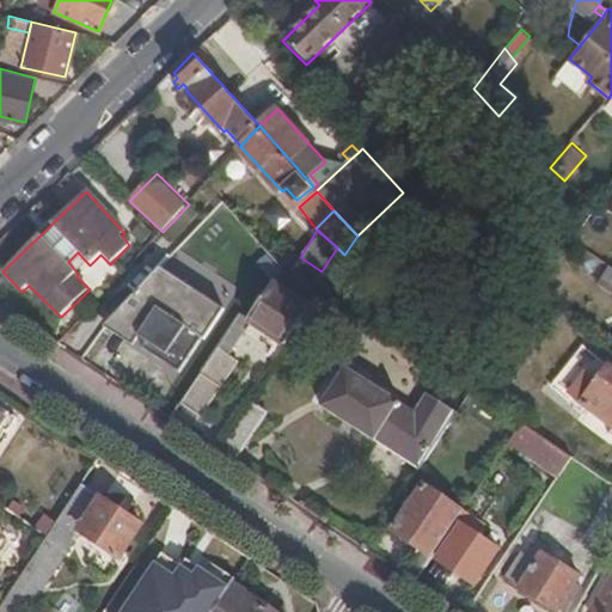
[(330,277),(344,255),(337,248),(322,271),(330,277)]
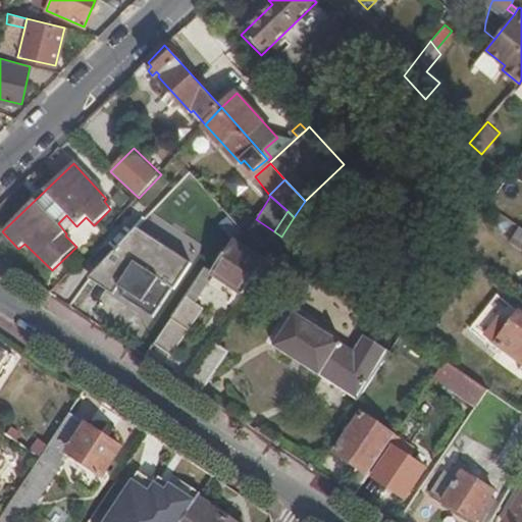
[(248,230),(271,251),(281,237),(274,231),(256,219),(248,230)]
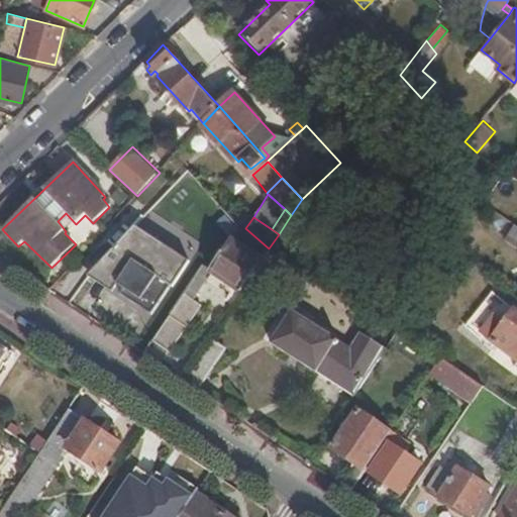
[(188,262),(136,226),(89,275),(114,291),(118,285),(124,289),(121,294),(153,314),(188,262)]
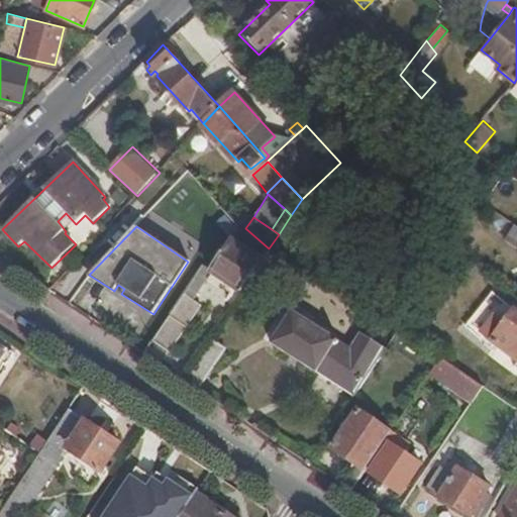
[(230,239),(211,270),(241,290),(262,260),(235,243),(230,239)]
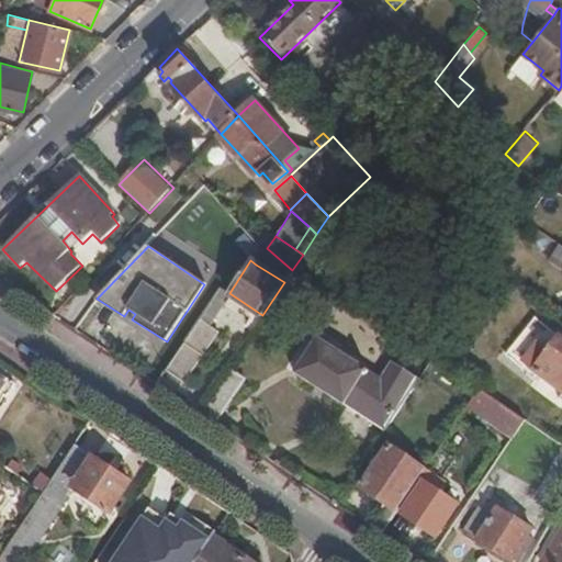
[(220,288),(167,369),(184,382),(218,330),(210,325),(229,293),(220,288)]
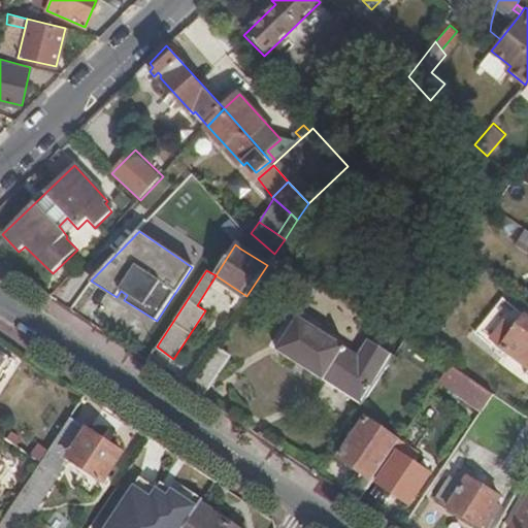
[(263,275),(259,281),(263,285),(267,278),(263,275)]
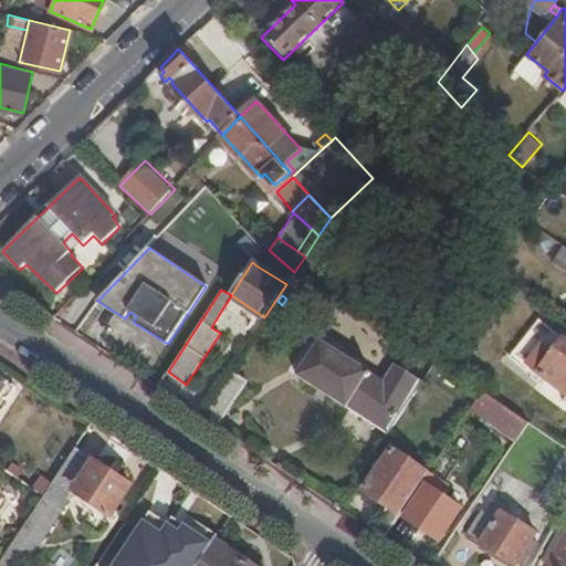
[(565,392),(565,341),(540,322),(514,355),(565,392)]
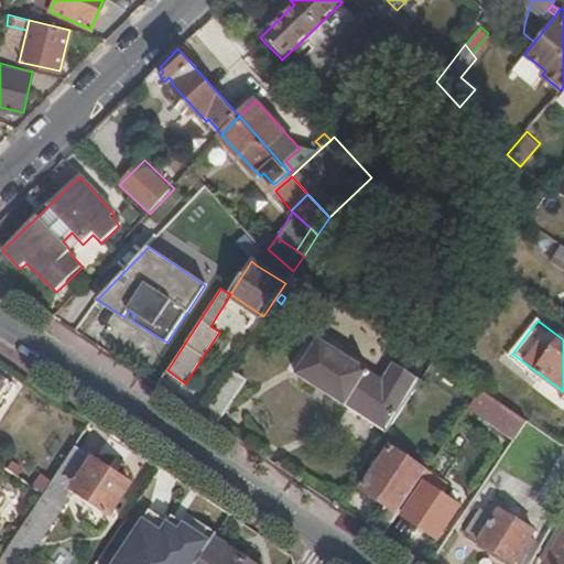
[(296,373),(387,431),(420,380),(393,364),(383,379),(318,338),(296,373)]
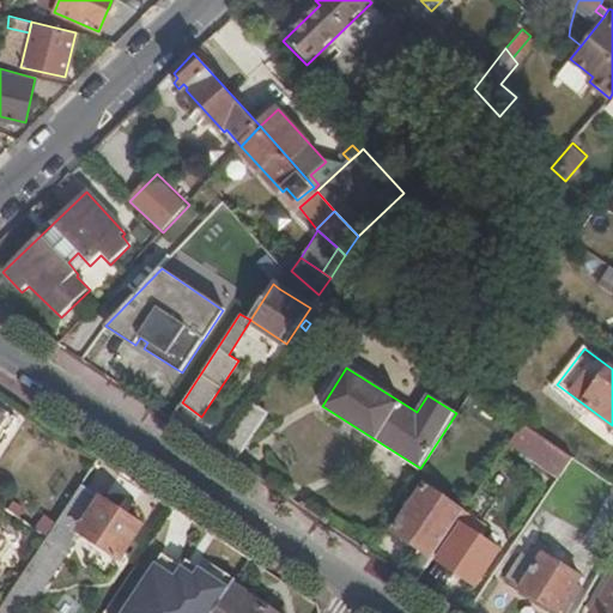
[(461,412),(473,420),(484,404),(472,396),(461,412)]
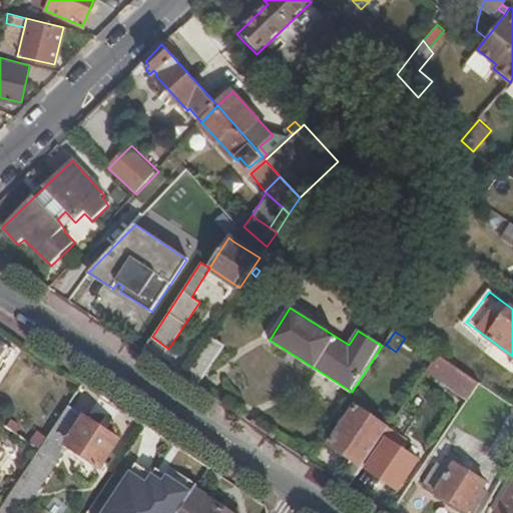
[(207,336),(181,376),(197,387),(224,347),(207,336)]
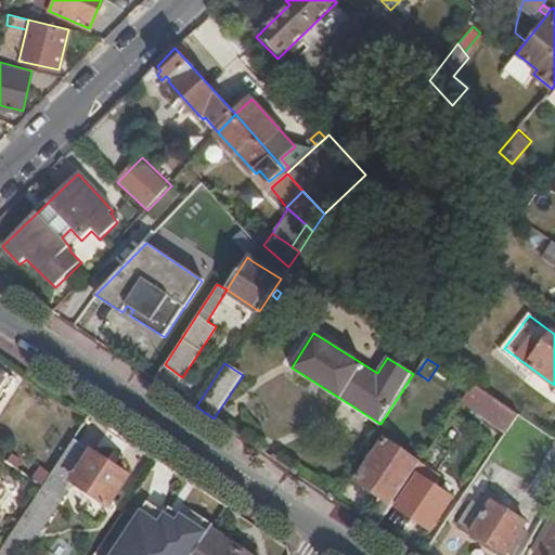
[(462,402),(506,433),(519,414),(474,384),(462,402)]
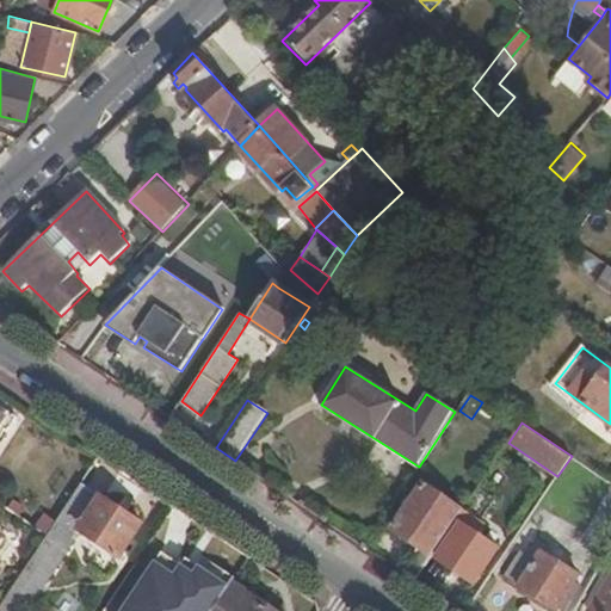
[(142,524),(81,485),(47,536),(0,606),(0,605),(0,610),(25,610),(80,530),(90,537),(96,541),(121,557),(142,524)]
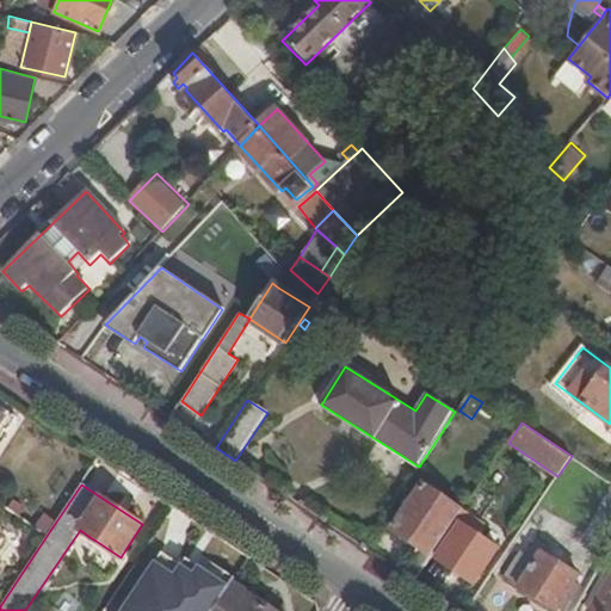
[(401,573),(415,582),(433,555),(455,523),(462,511),(423,485),(393,530),(418,547),(401,573)]
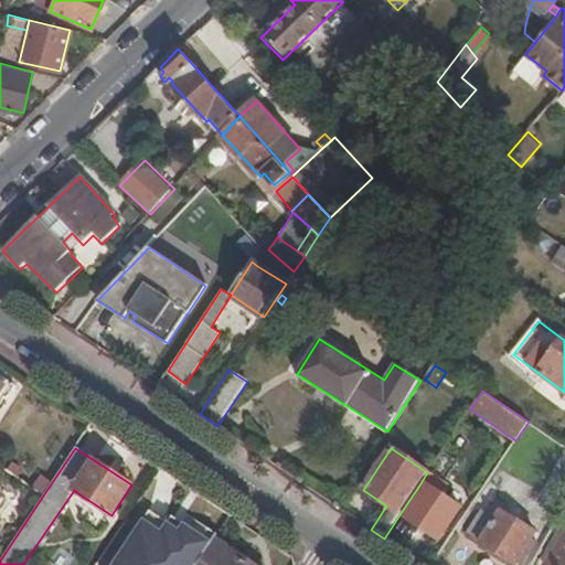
[(384,539),(395,545),(411,521),(438,541),(460,509),(438,493),(432,489),(438,480),(439,477),(446,481),(457,464),(441,451),(427,472),(420,483),(424,487),(404,516),(401,513),(384,539)]
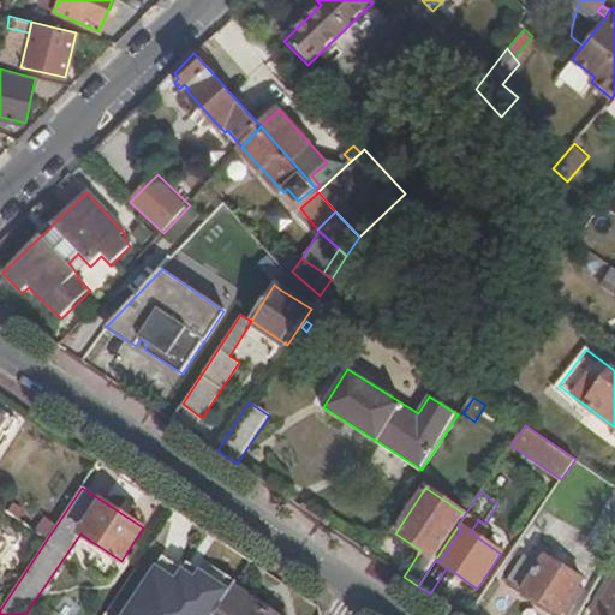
[(470,532),(477,537),(483,526),(477,523),(470,532)]
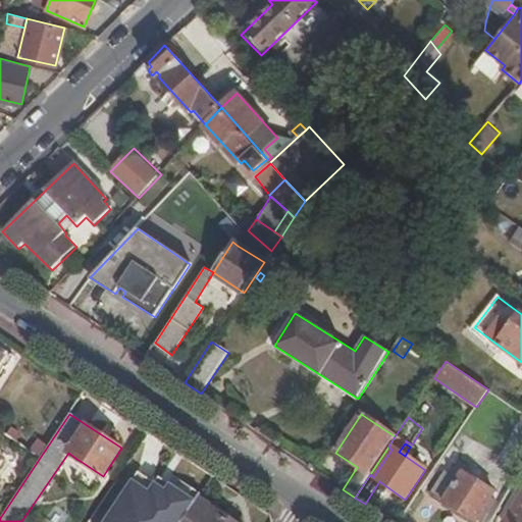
[(167,489),(156,481),(140,470),(133,479),(162,499),(167,489)]
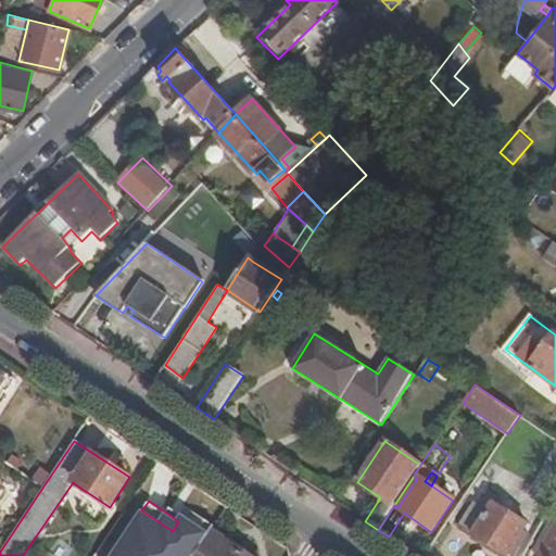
[(527,523),(492,503),(487,513),(472,504),(458,528),(507,555),(527,523)]
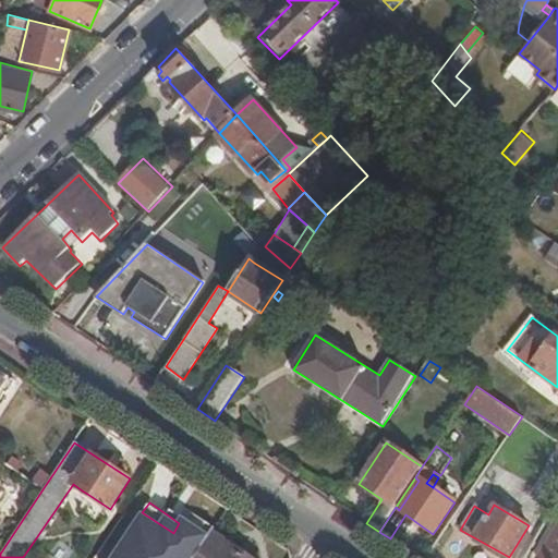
[(205,541),(210,533),(172,507),(167,514),(179,523),(205,541)]
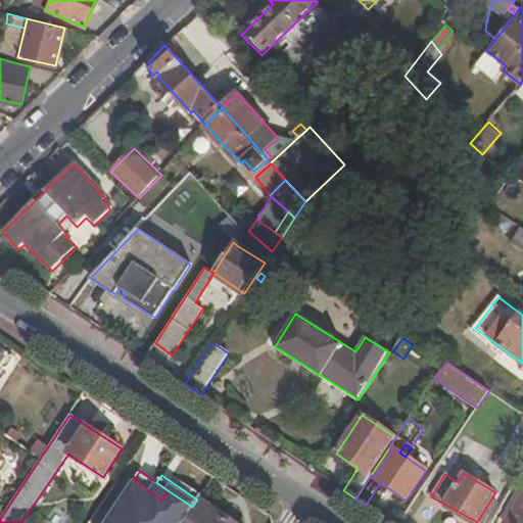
[(181,522),(192,507),(168,490),(162,500),(133,480),(104,522),(181,522)]
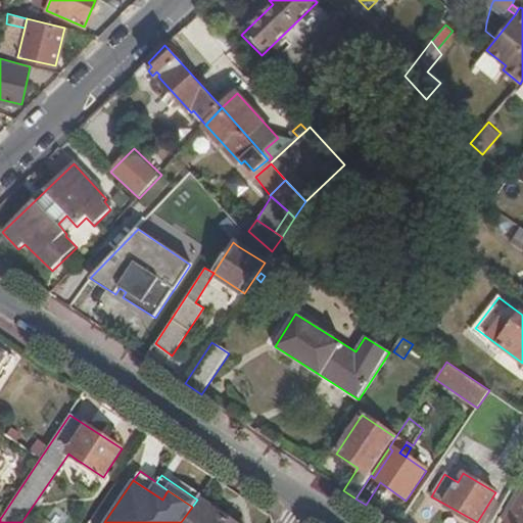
[(522,522),(522,493),(504,522),(522,522)]
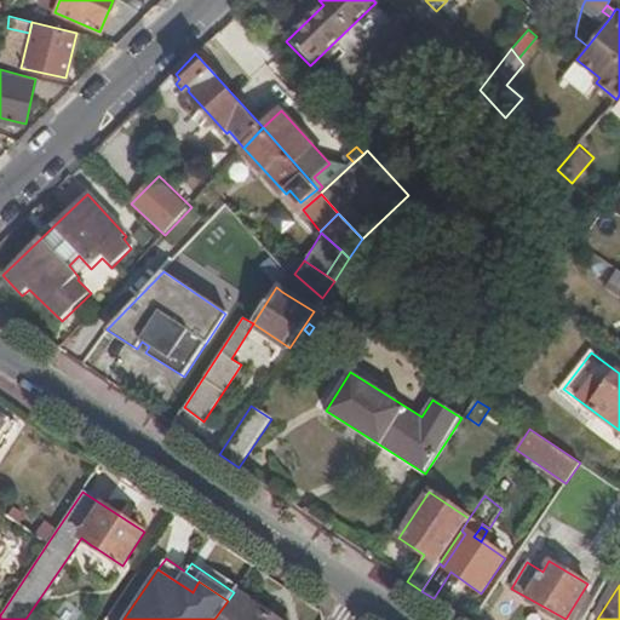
[(276,619),(234,592),(228,601),(214,619),(276,619)]
